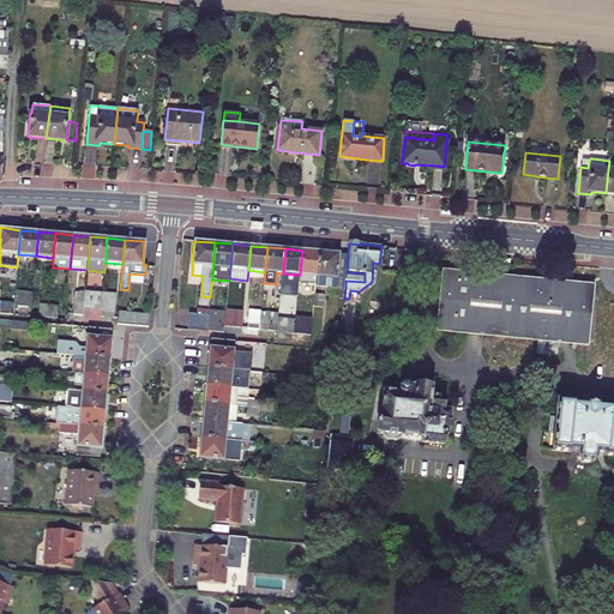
[(302,251),(300,275),(300,284),(317,286),(320,252),(302,251)]
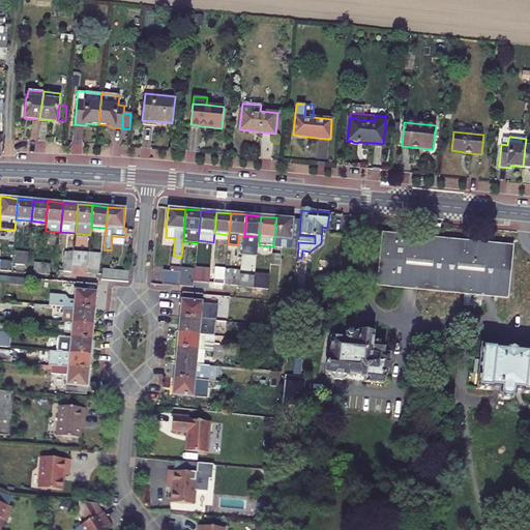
[(298,242),(299,235),(300,219),(276,217),(273,246),(298,248),(298,242)]
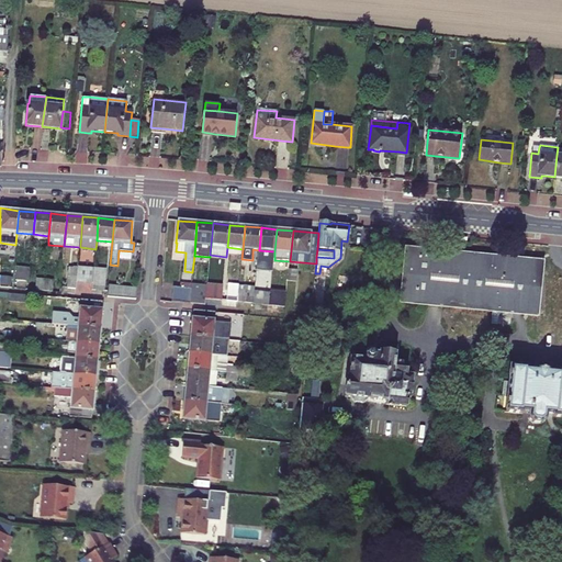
[(19,244),(17,260),(30,262),(32,245),(19,244)]
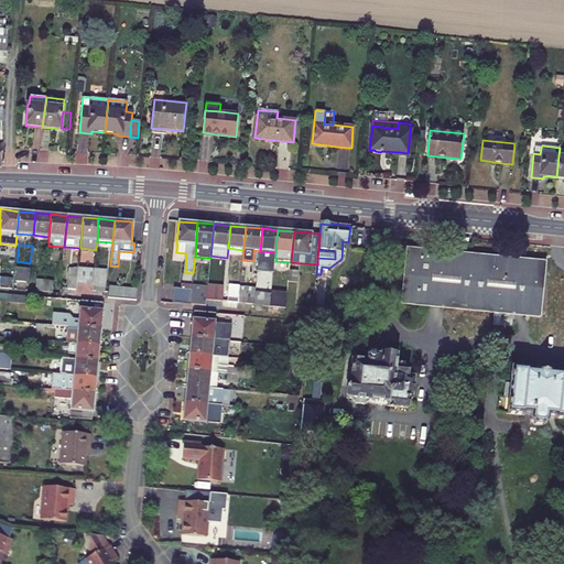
[(402,303),(539,317),(544,262),(408,249),(402,303)]
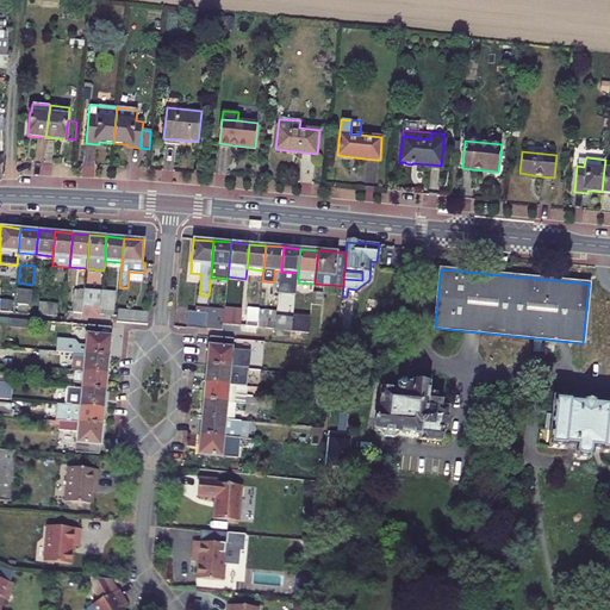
[(284,317),(285,303),(287,303),(288,290),(279,288),(277,311),(275,329),(275,330),(291,331),(292,318),(284,317)]
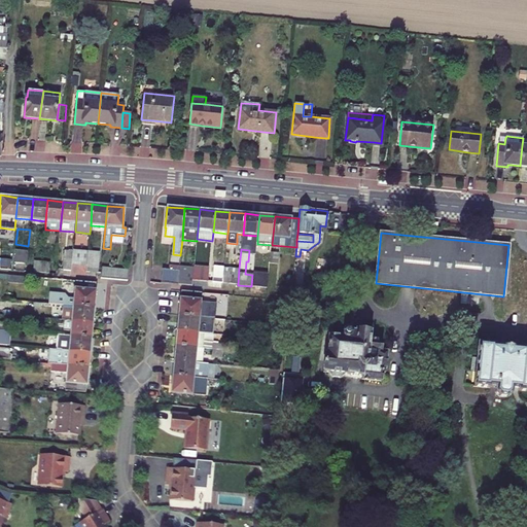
[(15,250),(14,264),(27,265),(28,251),(15,250)]
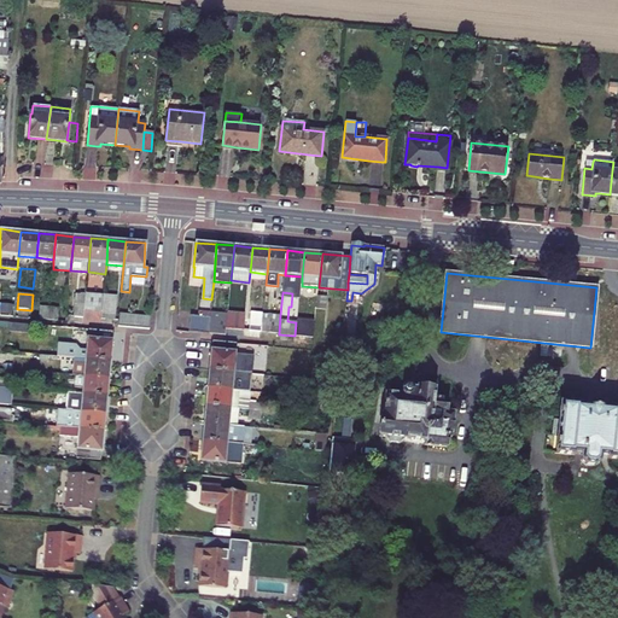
[(85,309),(101,312),(103,295),(86,293),(86,296),(85,309)]
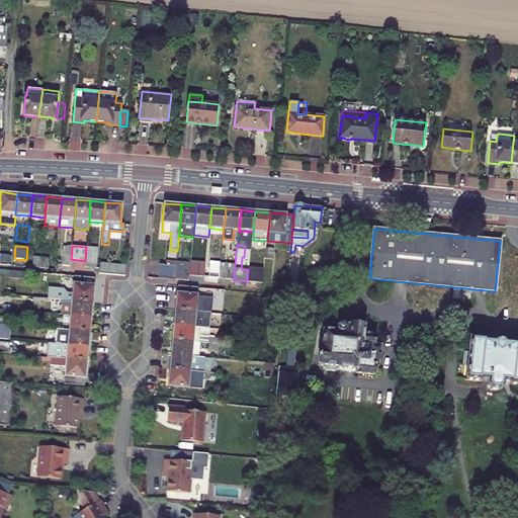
[(62,266),(70,266),(71,259),(72,248),(64,247),(62,266)]
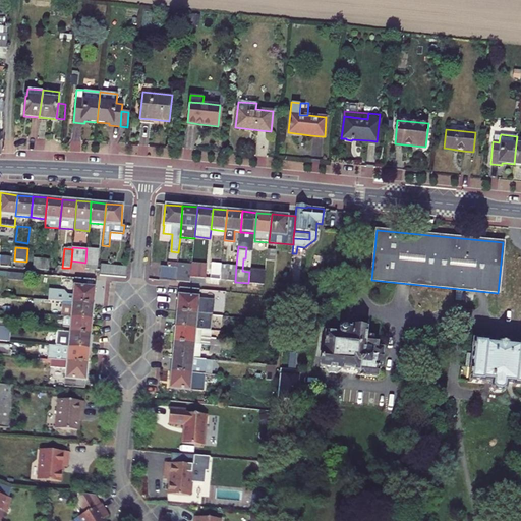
[(98,249),(87,248),(85,263),(85,269),(96,270),(98,249)]
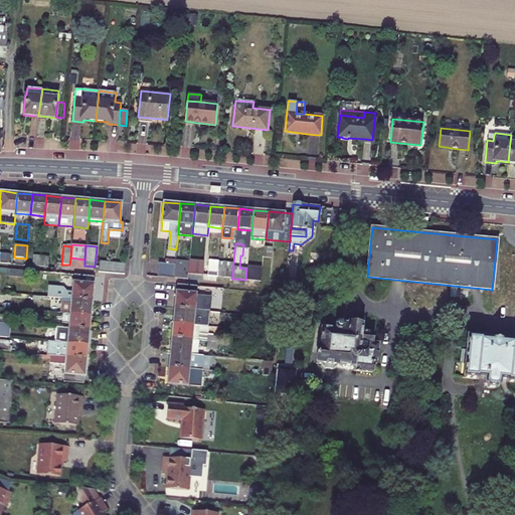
[(264,258),(273,259),(274,247),(265,246),(264,258)]
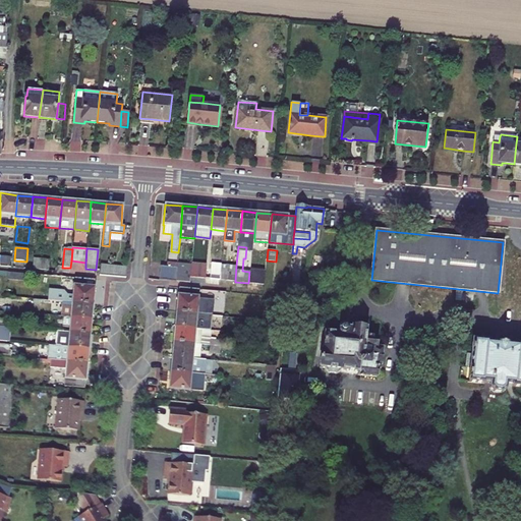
[(41,270),(42,259),(34,258),(33,269),(41,270)]
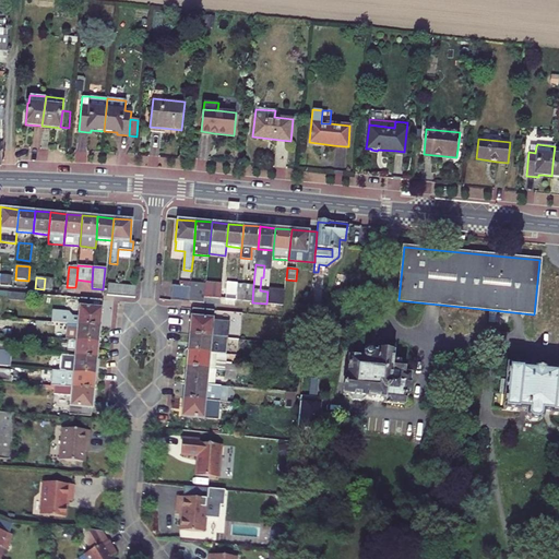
[(205,283),(190,282),(190,287),(189,301),(204,302),(205,283)]
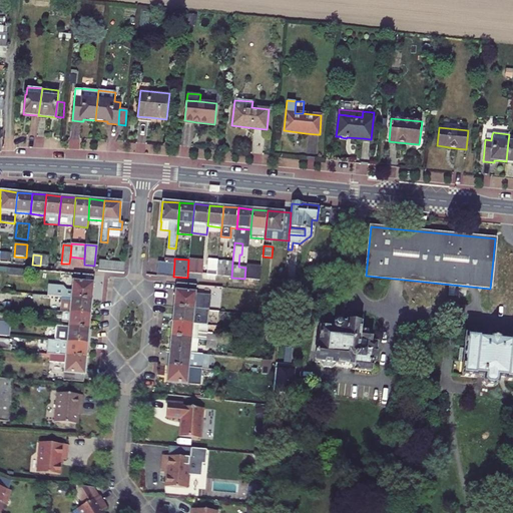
[(203,269),(202,275),(216,276),(218,261),(218,260),(209,259),(207,269),(203,269)]
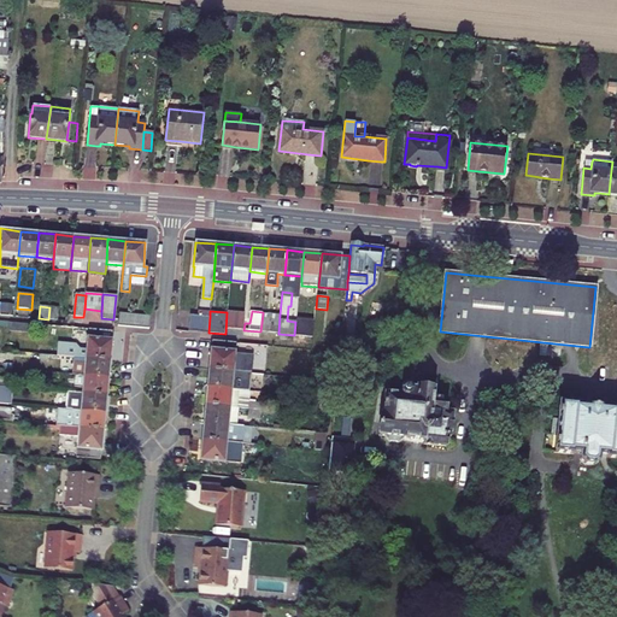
[(245,315),(228,312),(225,329),(244,331),(244,330),(245,323),(245,315)]
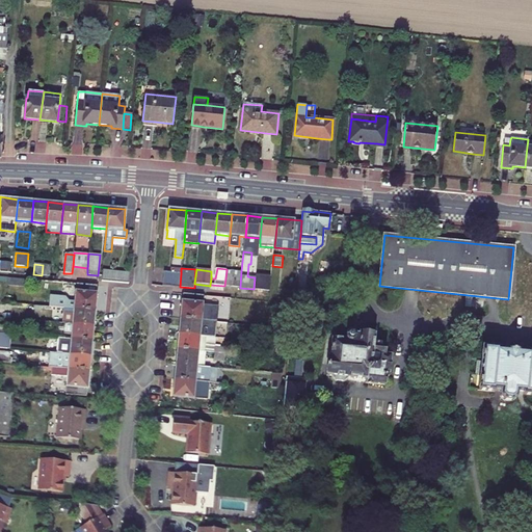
[(130,272),(118,271),(102,270),(101,281),(117,283),(129,283),(130,272)]
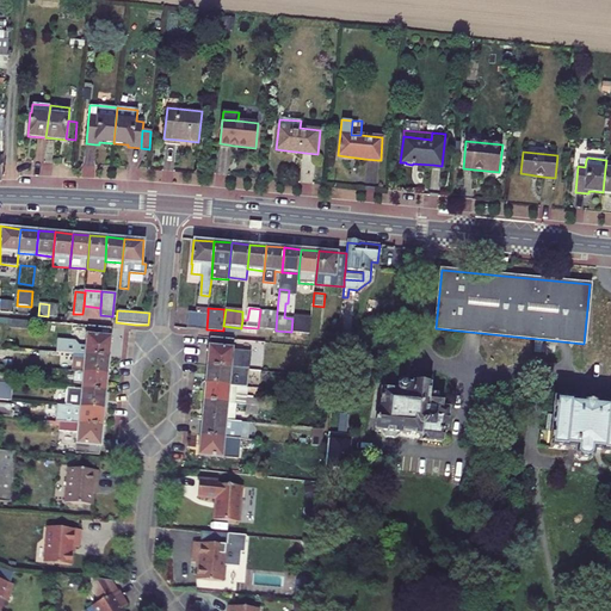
[(277,312),(260,310),(258,328),(276,329),(277,312)]
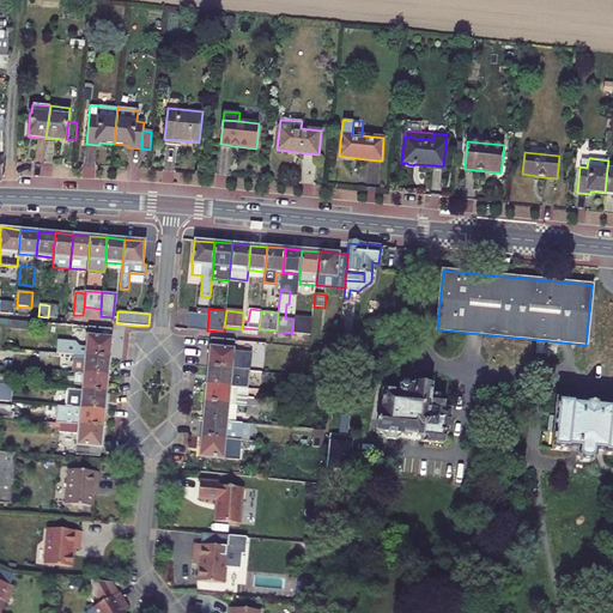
[(188,329),(207,331),(208,315),(196,313),(189,313),(188,329)]
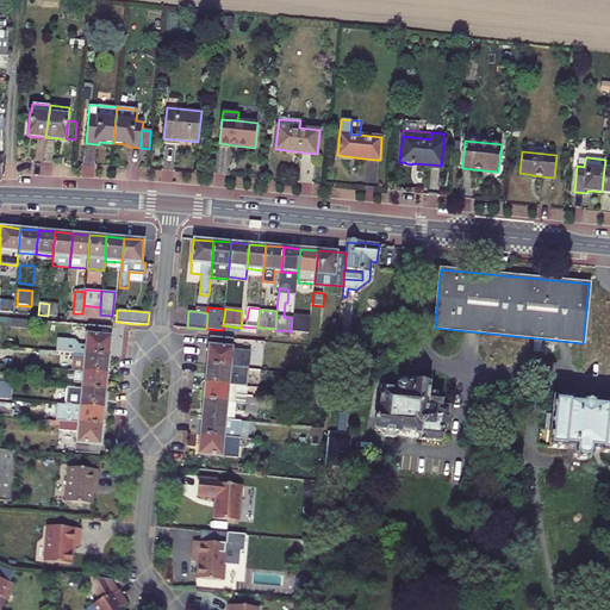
[(294,316),(293,331),(310,332),(311,317),(294,316)]
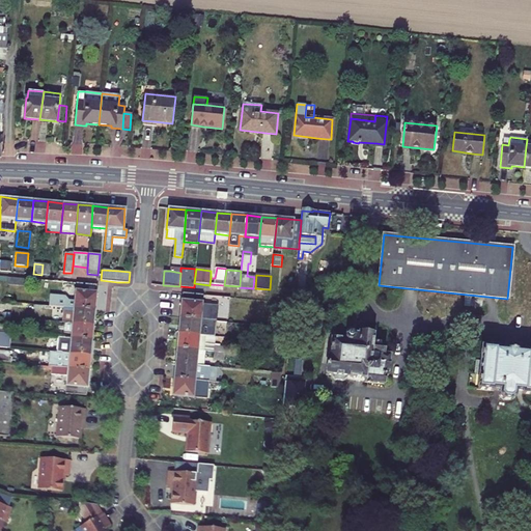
[(8,277),(7,285),(19,286),(24,286),(25,278),(8,277)]
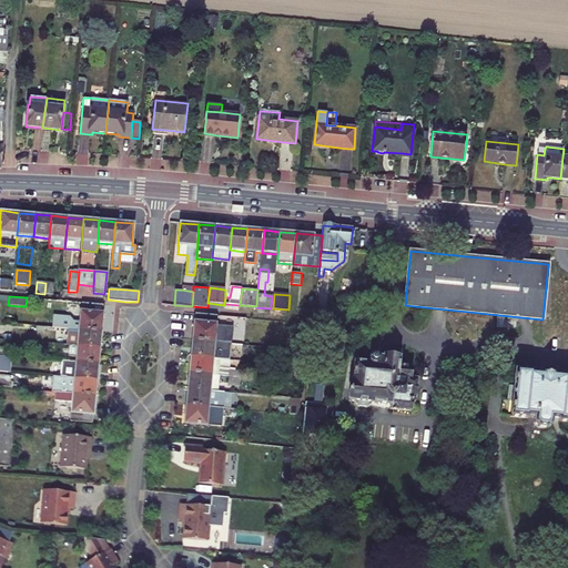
[(52,327),(62,328),(69,328),(101,332),(103,305),(82,303),(80,322),(70,317),(53,315),(52,327)]
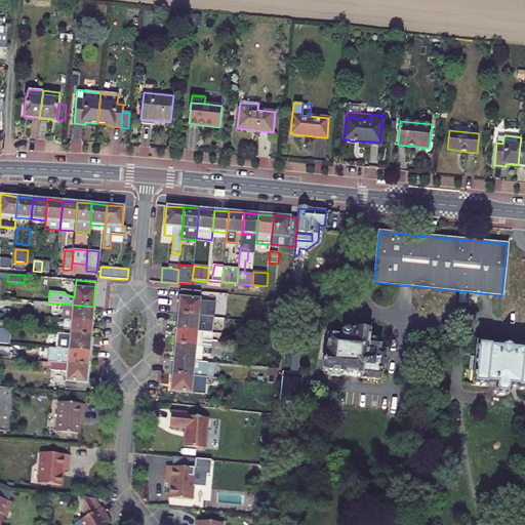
[(180,289),(178,314),(199,316),(201,291),(180,289)]
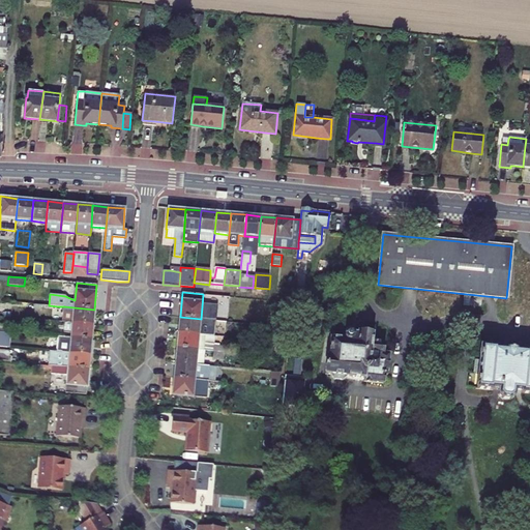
[(49,305),(33,304),(33,313),(57,315),(58,306),(49,305)]
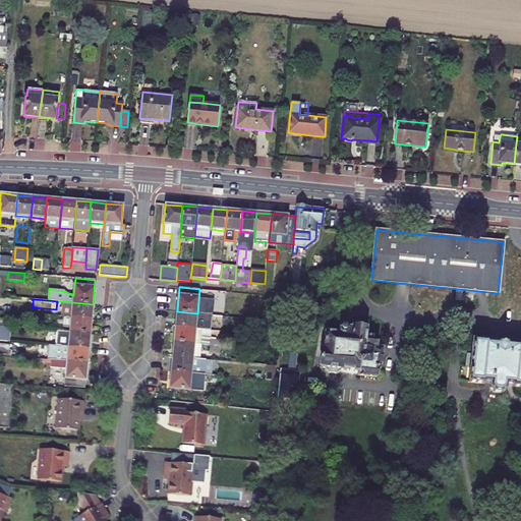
[(63,301),(61,316),(64,316),(92,320),(93,304),(63,301)]
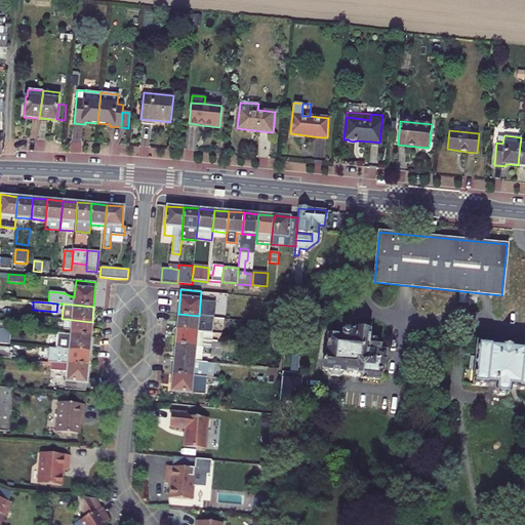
[(225,318),(226,310),(215,309),(214,317),(225,318)]
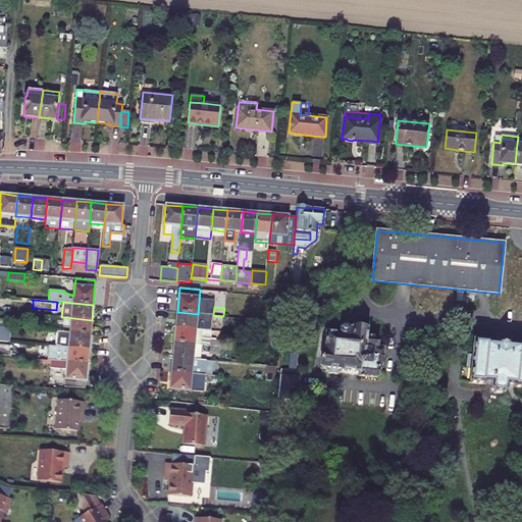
[(177,312),(175,327),(196,329),(198,314),(177,312)]
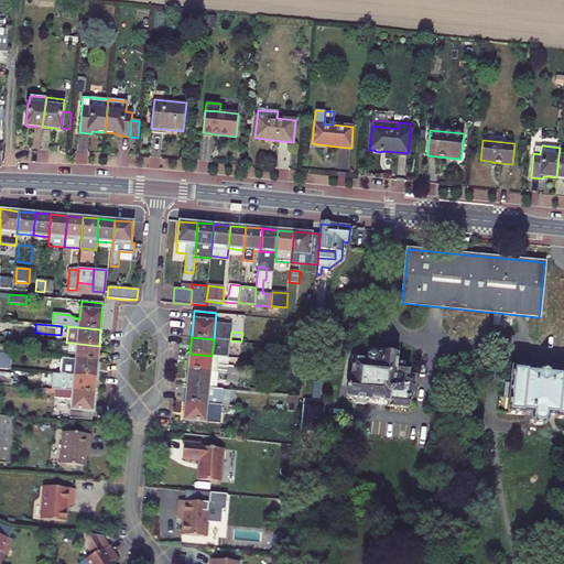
[(230,340),(229,349),(240,351),(241,342),(230,340)]
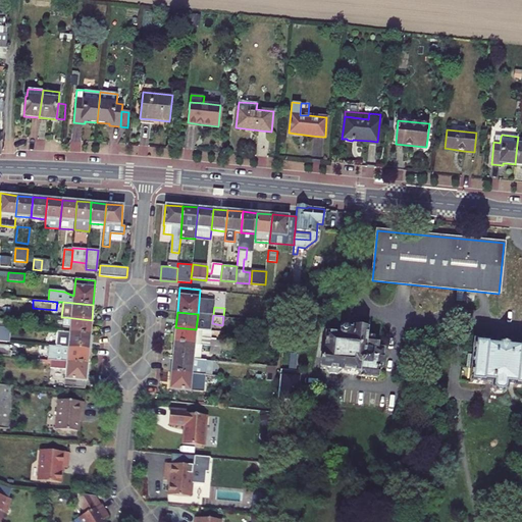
[(92,320),(64,317),(63,327),(70,328),(70,332),(90,334),(92,320)]
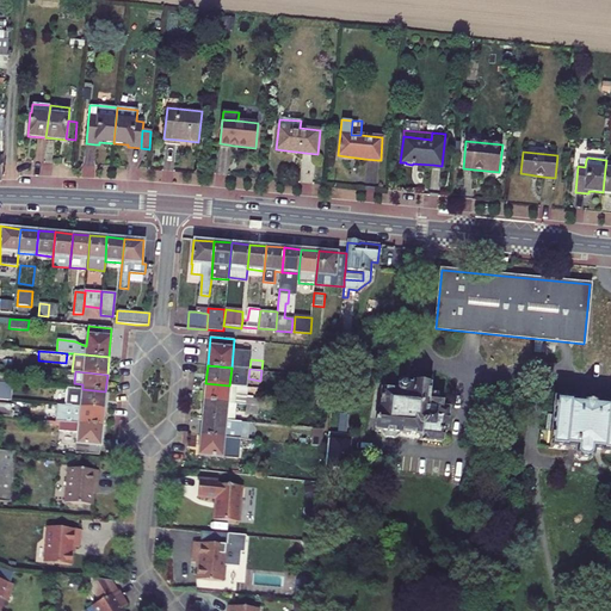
[(50,387),(65,388),(66,378),(51,377),(50,387)]
